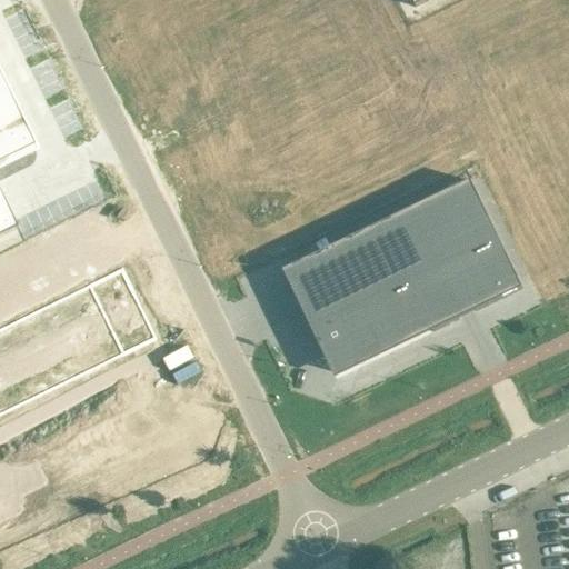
[(0,237),(16,229),(0,196),(0,162),(33,147),(0,78),(0,237)]
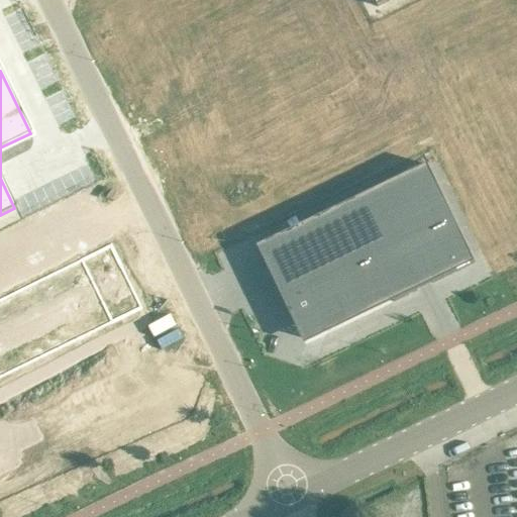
[(428,165),(259,246),(285,301),(289,300),(307,339),(393,298),(395,302),(476,263),(428,165)]
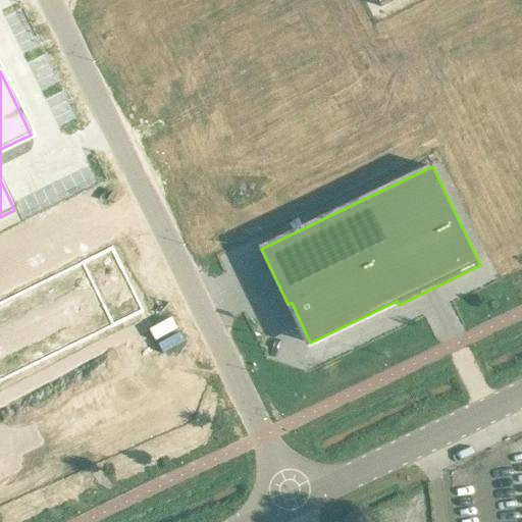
[(112,247),(0,302),(0,380),(144,310),(112,247)]
